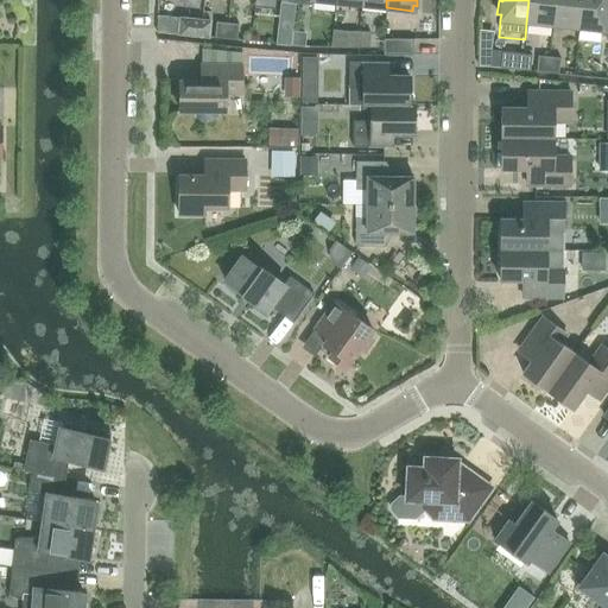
[(552,25),(555,0),(529,0),(526,23),(552,25)]
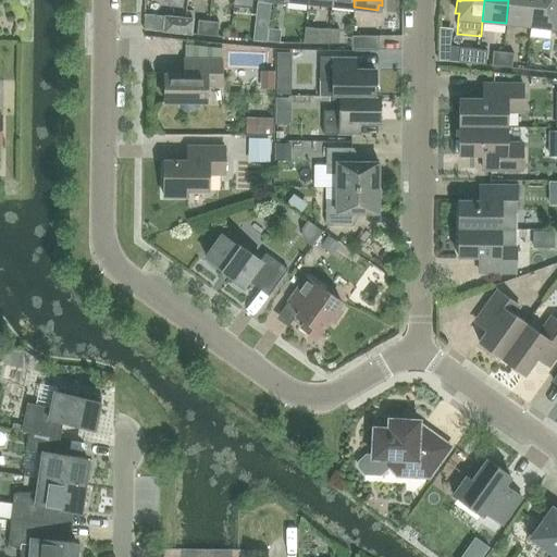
[(529,25),(531,0),(508,0),(506,23),(529,25)]
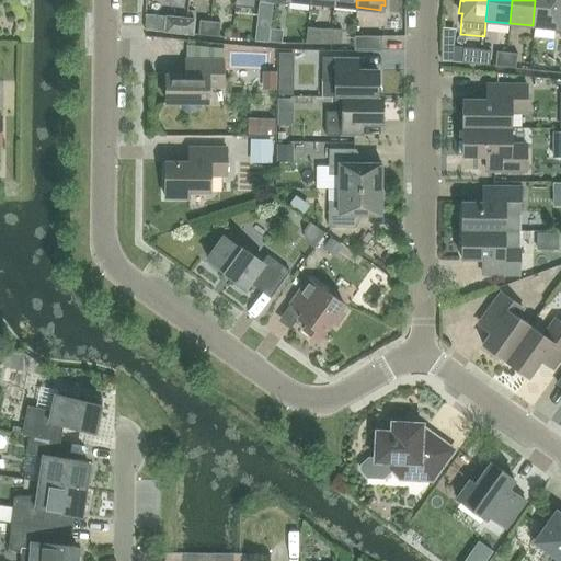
[(560,34),(560,6),(560,0),(535,0),(533,25),(556,27),(556,33),(560,34)]
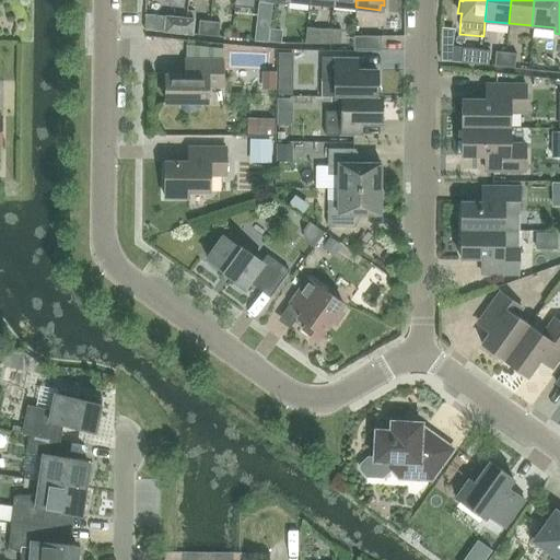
[(164,32),(191,34),(193,20),(165,16),(164,32)]
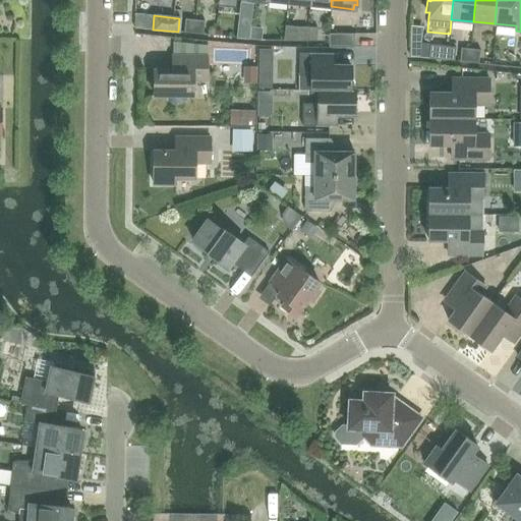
[(193,34),(194,19),(184,18),(183,33),(193,34)]
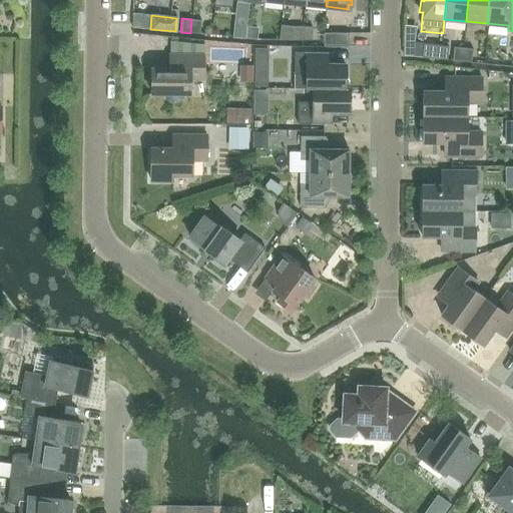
[(190,33),(199,34),(201,20),(191,19),(190,33)]
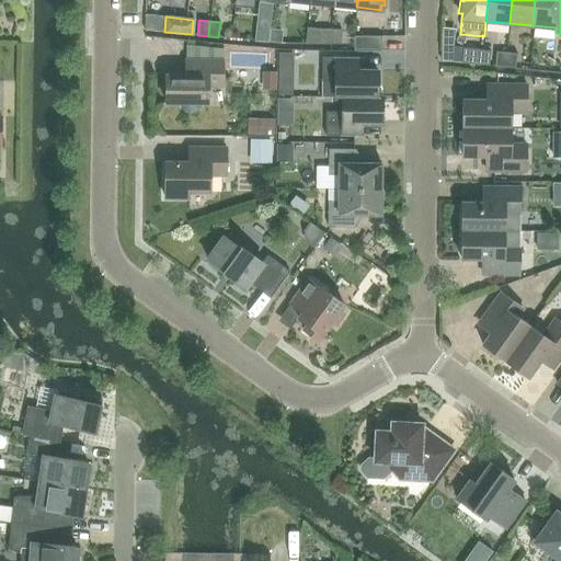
[(331,44),(330,30),(320,29),(320,44),(331,44)]
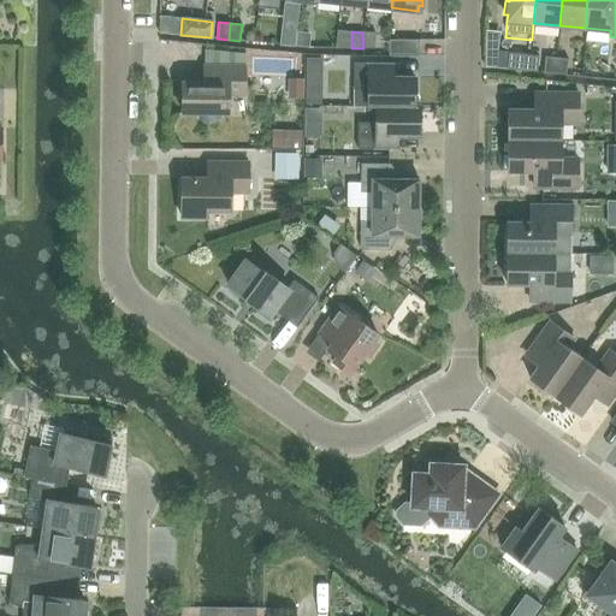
[(363,48),(374,48),(374,33),(362,33),(363,48)]
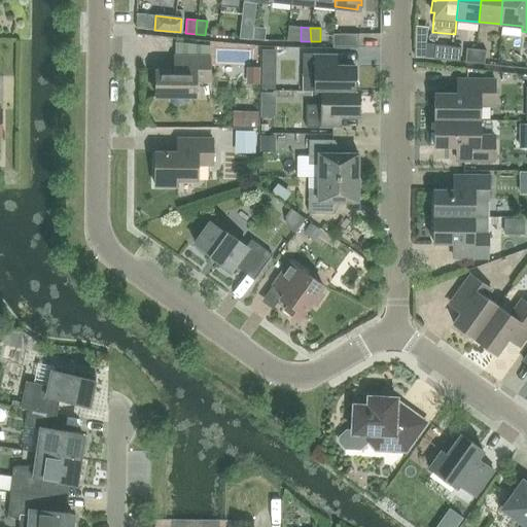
[(252,40),(253,30),(243,29),(242,39),(252,40)]
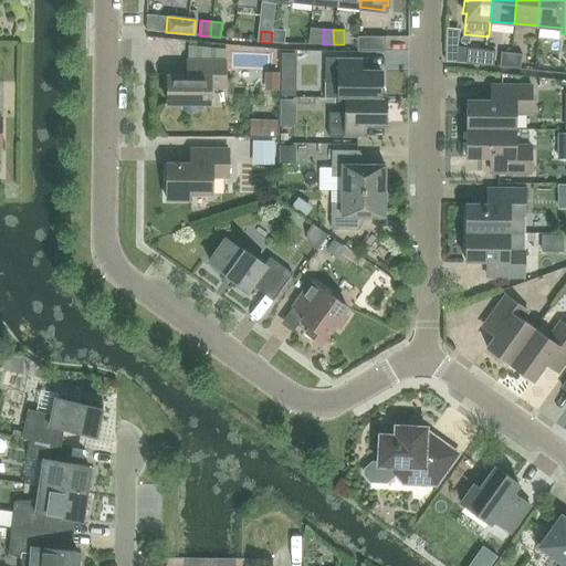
[(271,43),(281,44),(282,32),(272,32),(271,43)]
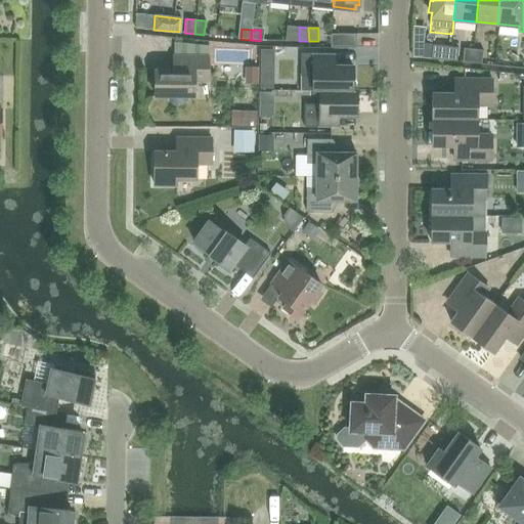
[(330,34),(330,47),(356,48),(356,34),(330,34)]
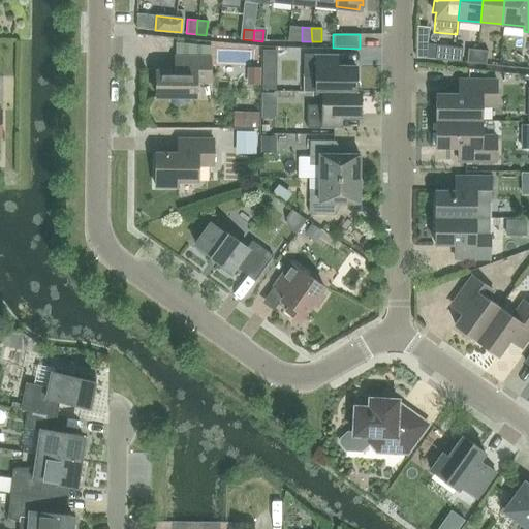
[(435,59),(461,62),(462,48),(436,45),(435,59)]
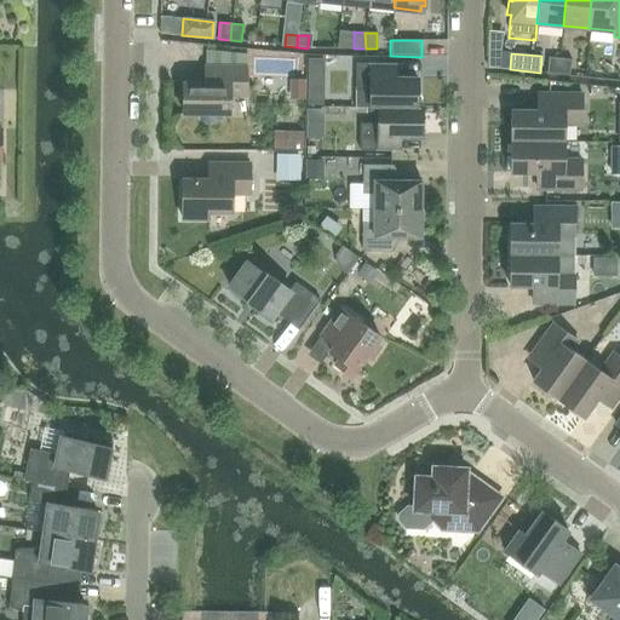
[(558,74),(560,58),(547,57),(546,73),(558,74)]
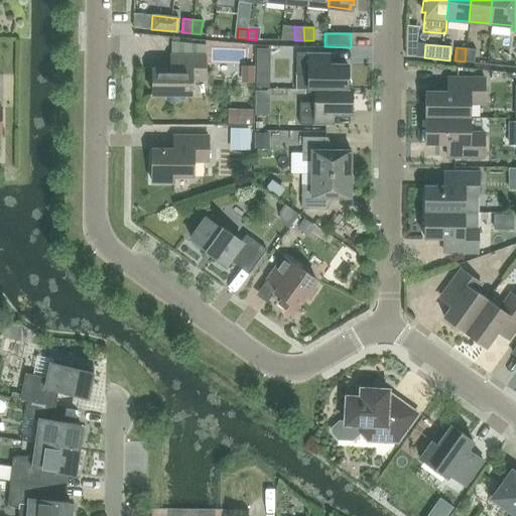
[(465,61),(474,62),(476,49),(466,48),(465,61)]
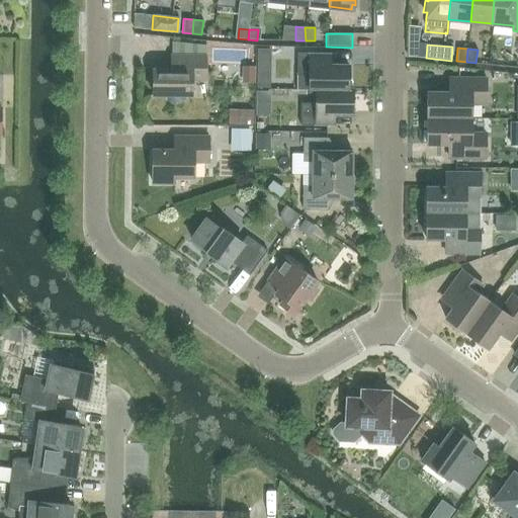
[(348,90),(348,89),(348,65),(331,65),(331,53),(296,53),(296,90),(315,90),(348,90)]
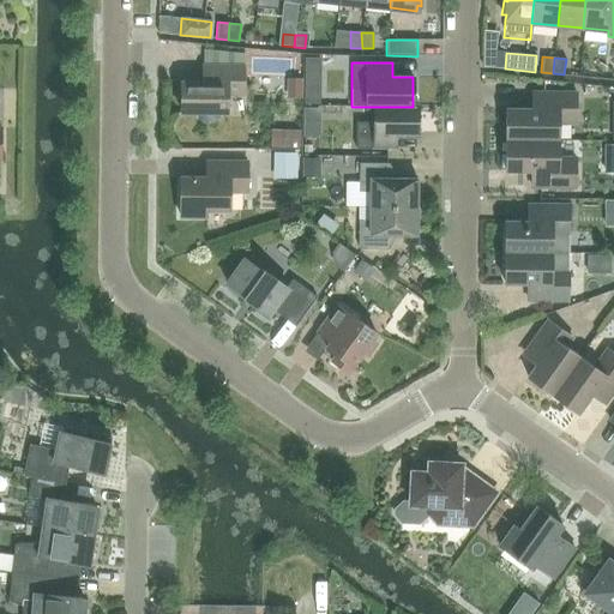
[(244,95),(244,65),(203,65),(203,82),(181,80),(181,113),(198,113),(198,115),(198,116),(199,118),(200,120),(202,121),(203,122),(205,122),(208,122),(210,122),(212,122),(214,121),(215,120),(216,119),(217,116),(217,114),(218,113),(227,113),(227,95),(244,95)]
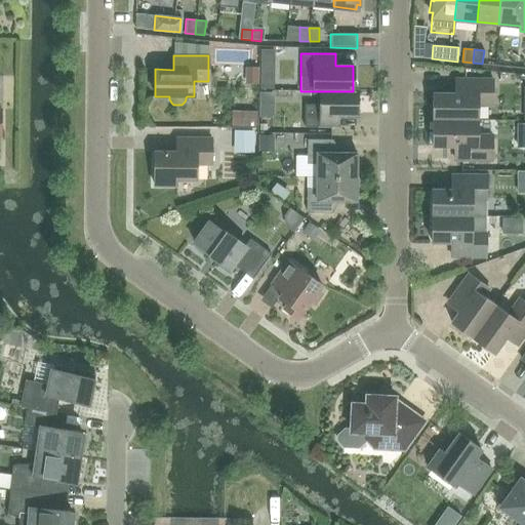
[(433,120),(477,120),(477,105),(492,105),(492,79),(455,79),(455,93),(433,92),(433,120)]
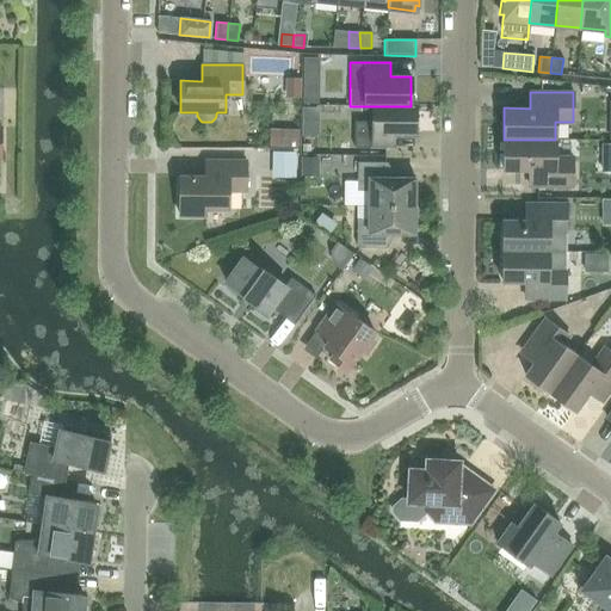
[(411,106),(371,106),(371,122),(355,122),(355,148),(394,148),(394,135),(415,135),(415,105),(411,105),(411,106)]
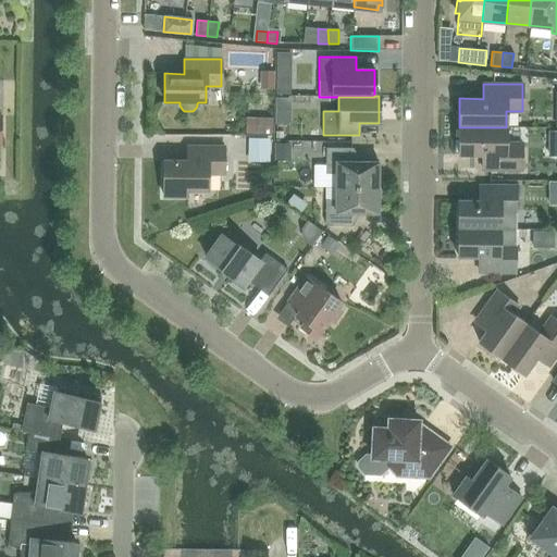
[(506,144),(506,127),(459,127),(459,156),(482,156),(482,170),(521,171),(521,144),(506,144)]
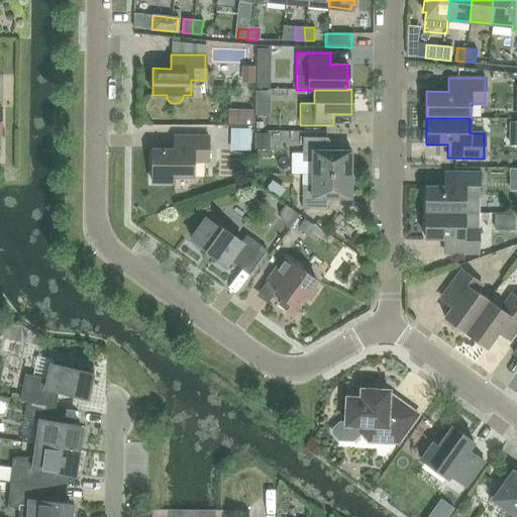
[(208,136),(189,136),(174,136),(174,149),(151,149),(151,183),(174,183),(174,177),(193,177),(193,162),(208,162),(208,136)]
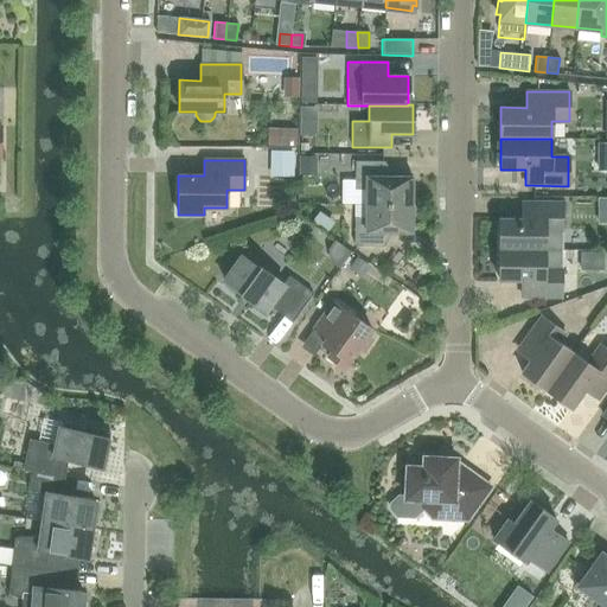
[(365,204),(411,204),(411,177),(384,177),(384,161),(355,161),(355,190),(365,190),(365,204)]
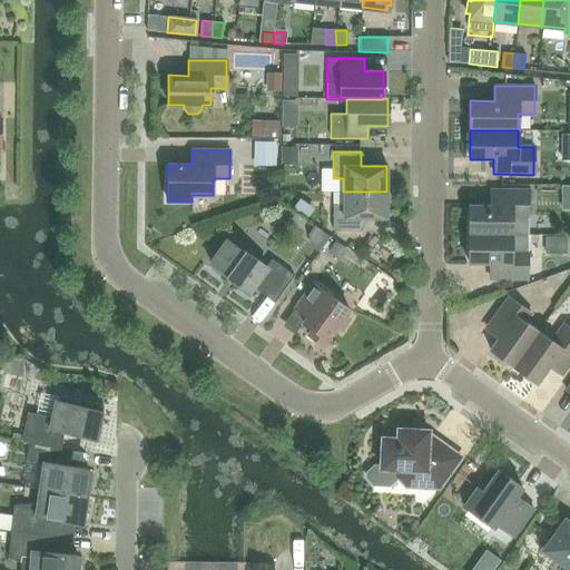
[(469,205),(469,234),(528,235),(528,192),(491,190),(491,205),(469,205)]
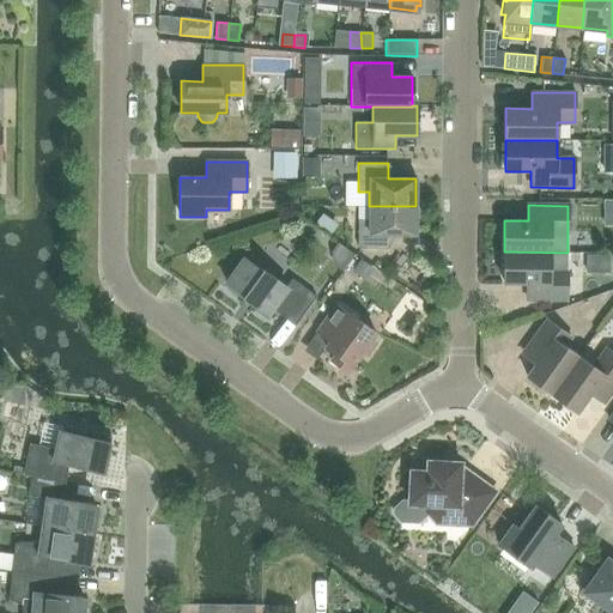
[(416,235),(416,206),(369,206),(369,220),(358,220),(357,247),(360,249),(388,249),(388,235),(416,235)]
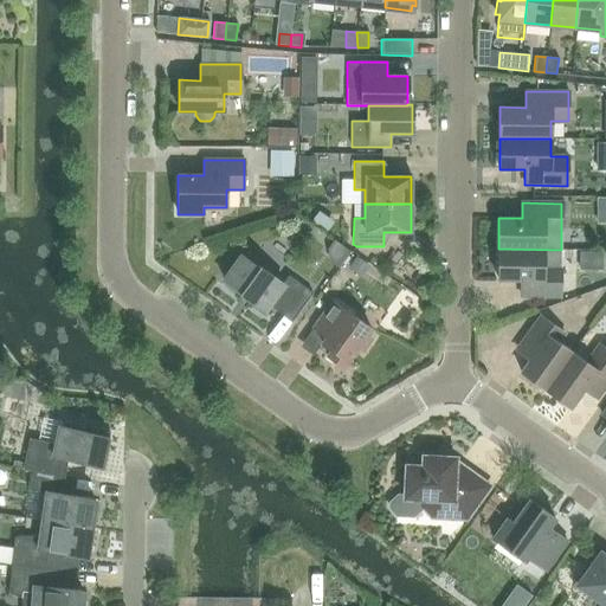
[(560,296),(561,250),(498,249),(498,279),(521,281),(521,296),(560,296)]
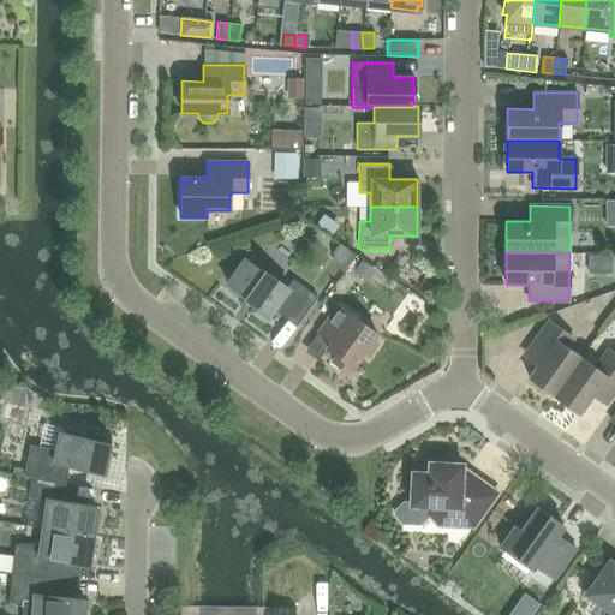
[(243,298),(268,316),(273,310),(296,327),(317,297),(292,280),(287,287),(263,270),(262,272),(244,258),(226,284),(244,297),(243,298)]
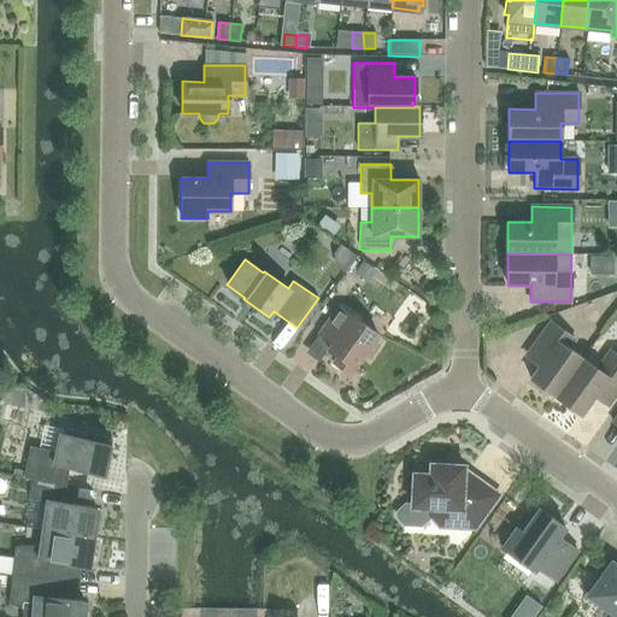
[(339,307),(319,334),(331,344),(328,350),(338,357),(333,362),(350,374),(363,354),(369,359),(378,345),(372,341),(377,335),(339,307)]
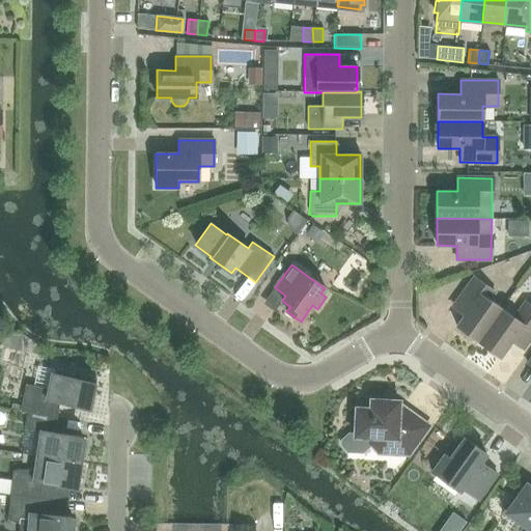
[(478,341),(501,309),(488,300),(495,292),(473,277),(452,307),(464,315),(456,326),(478,341)]
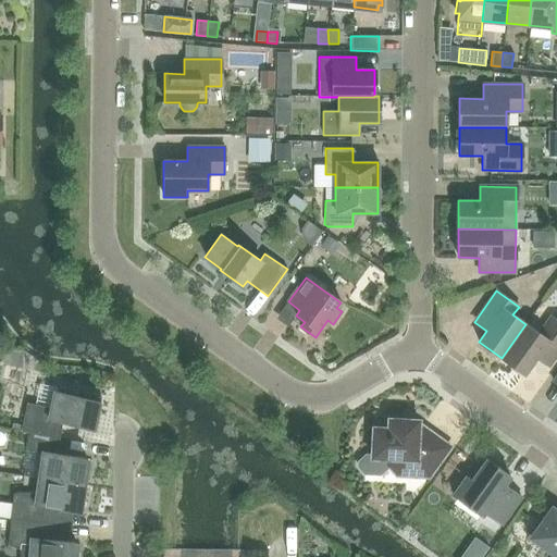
[(525,324),(502,358),(524,375),(536,358),(548,367),(556,354),(556,320),(551,317),(539,334),(525,324)]
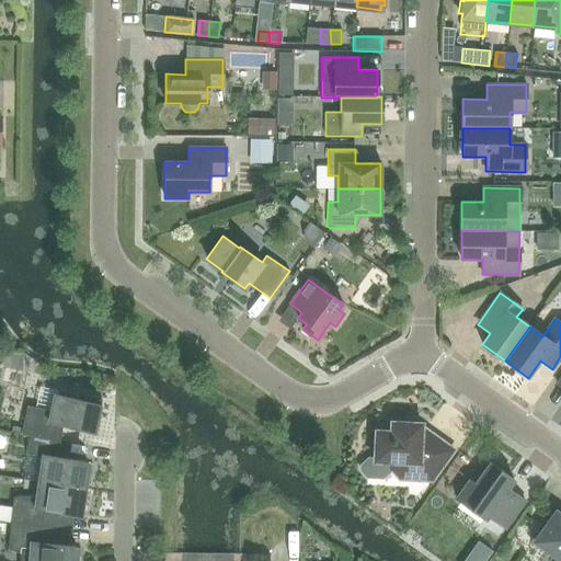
[(1,371),(24,379),(30,364),(7,356),(1,371)]
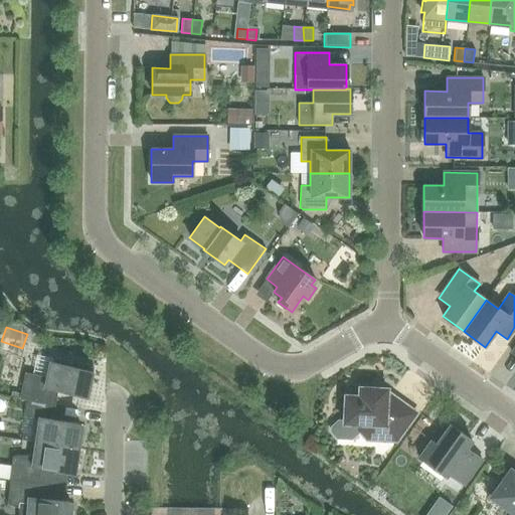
[(24,372),(19,398),(27,399),(55,404),(57,390),(83,395),(83,391),(89,392),(94,367),(74,363),(73,367),(51,362),(47,378),(24,372)]
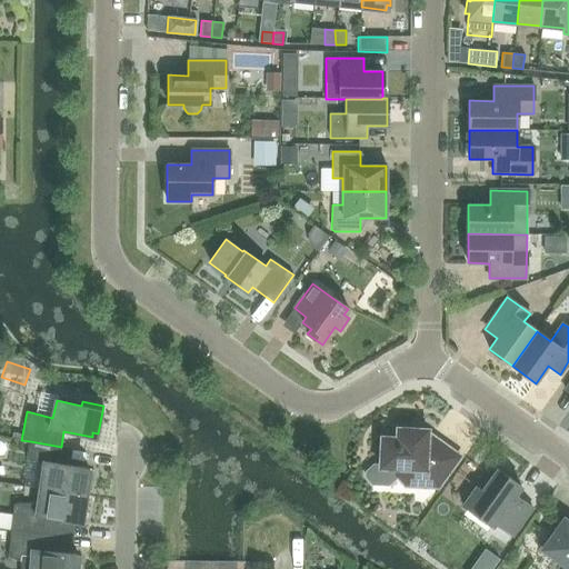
[(381,437),(380,468),(396,468),(396,475),(405,486),(438,487),(459,457),(438,441),(429,455),(426,455),(427,430),(397,428),(397,438),(381,437)]
